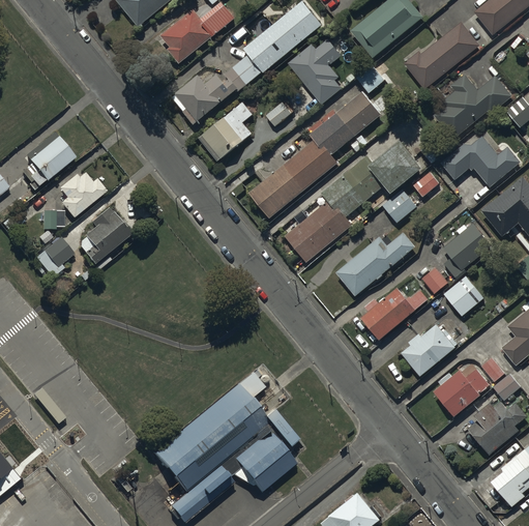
[(117,0),(139,26),(169,0),(117,0)]
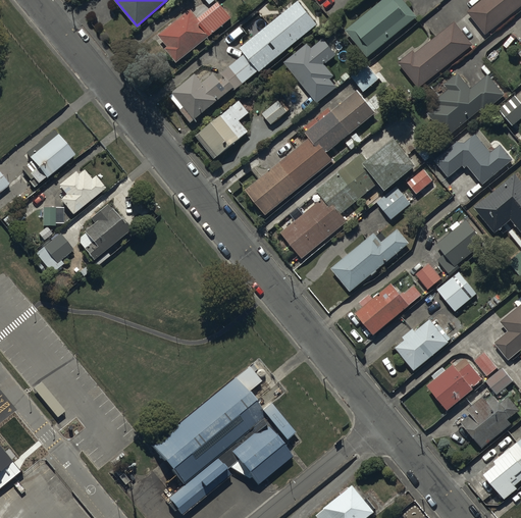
[(259,71),(317,23),(297,0),(239,48),(244,53),(221,72),(225,78),(220,82),(213,72),(202,82),(196,73),(168,96),(180,110),(179,111),(191,123),(232,88),(235,90),(258,70),(259,71)]
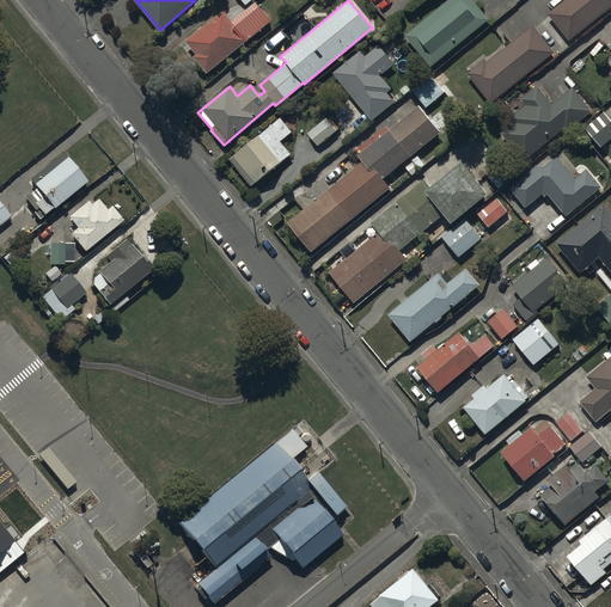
[(488,19),(471,0),(446,0),(404,36),(431,67),(488,19)]
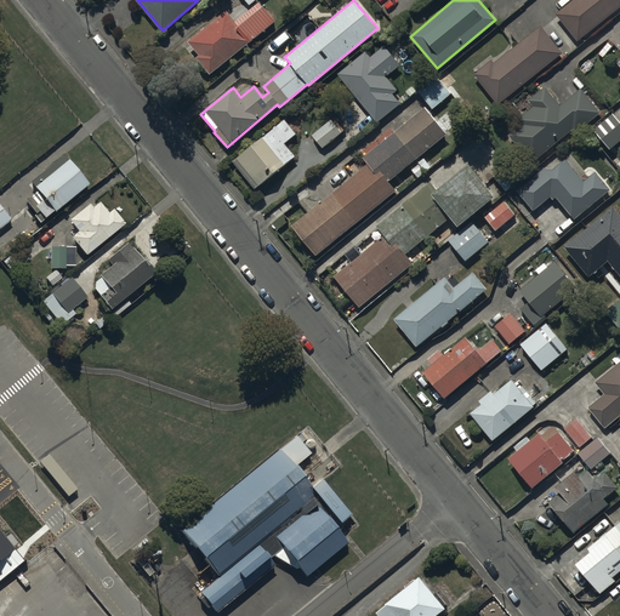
[(572,0),(556,13),(578,41),(619,5),(619,0),(572,0)]
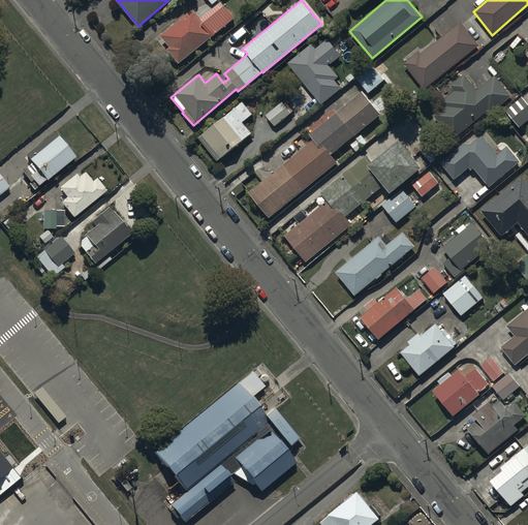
[(192,9),(160,35),(169,48),(166,50),(178,63),(235,20),(221,2),(200,19),(192,9)]
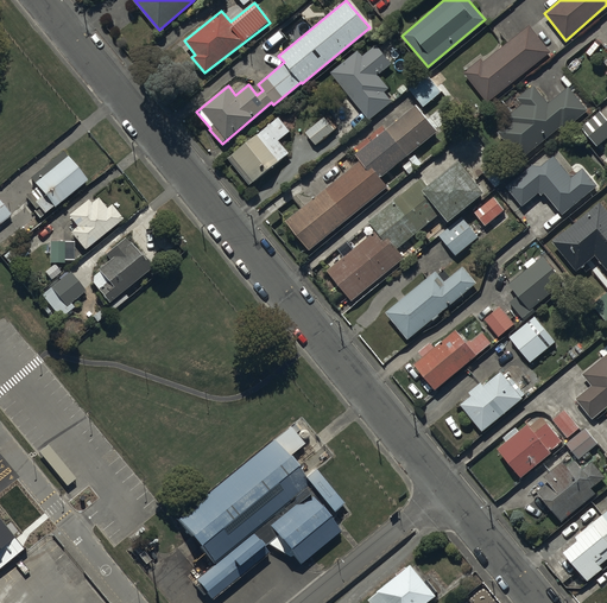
[(481,58),(463,73),(487,102),(550,51),(529,24),(484,61),(481,58)]
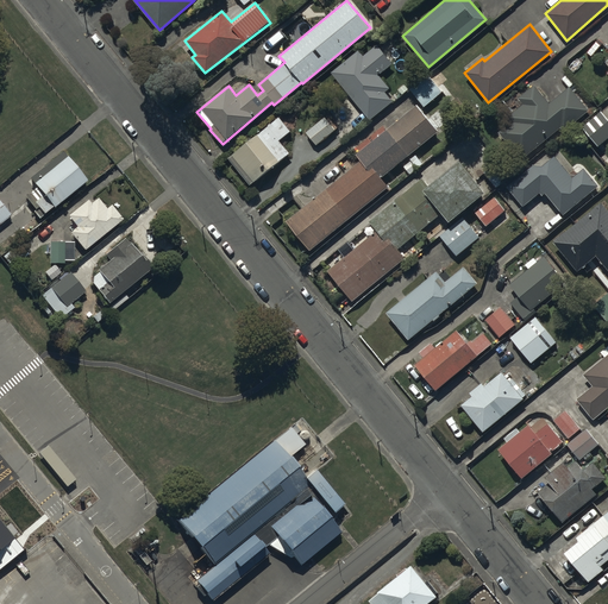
[(332,71),(369,119),(392,100),(384,90),(388,87),(378,74),(392,63),(377,45),(363,56),(359,50),(332,71)]
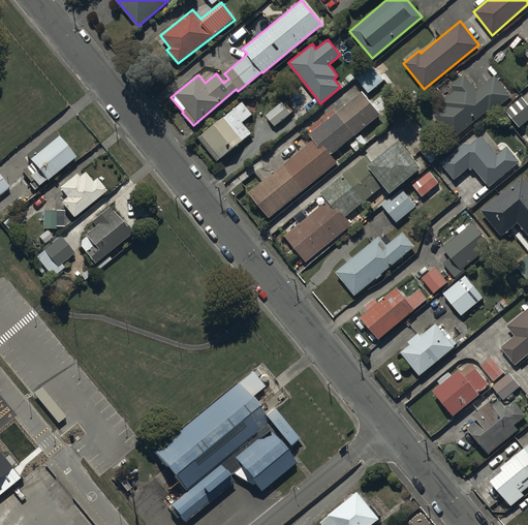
[(371,64),(355,76),(367,92),(383,79),(371,64)]
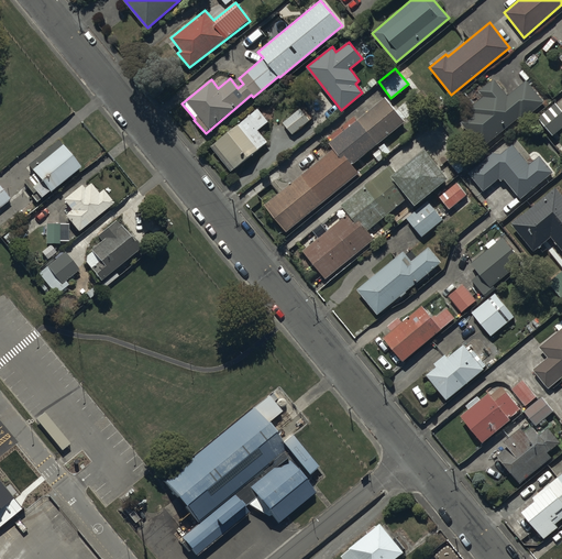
[(472,112),(460,122),(483,148),(518,116),(521,120),(544,100),(526,80),(508,96),(493,78),(478,90),(483,97),(469,109),(472,112)]
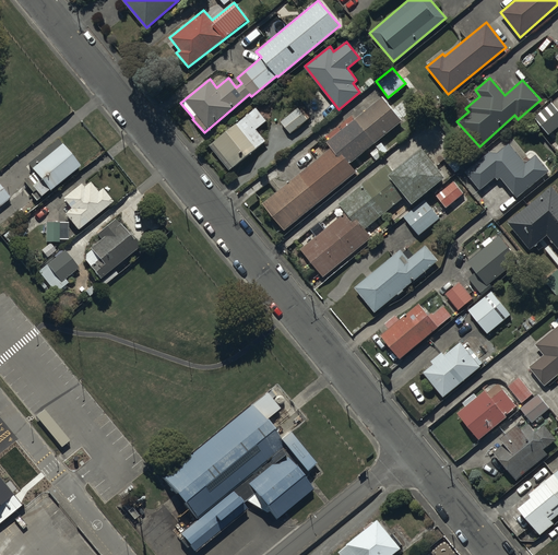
[(402,121),(382,96),(325,143),(330,149),(262,203),(284,231),(356,172),(349,164),(402,121)]
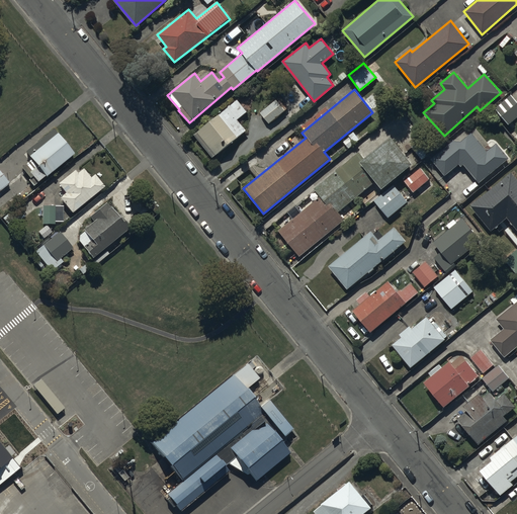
[(516,100),(510,93),(494,106),(507,121),(516,113),(516,100)]
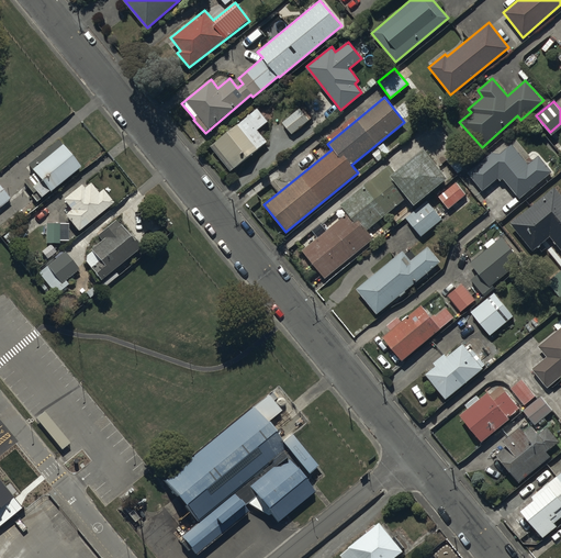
[(211,145),(231,169),(259,147),(257,145),(266,138),(257,126),(267,119),(257,105),(228,129),(229,130),(211,145)]
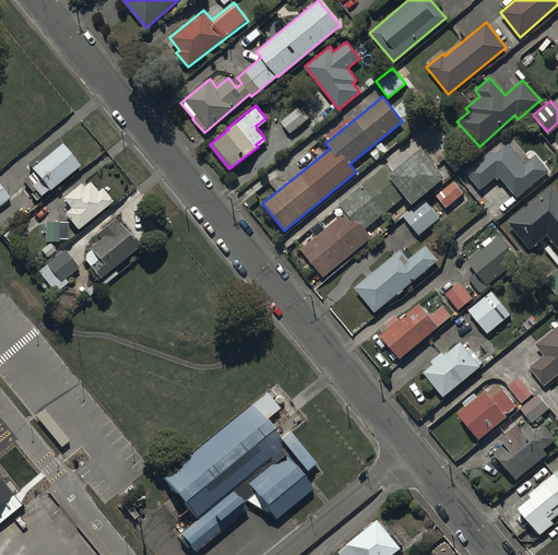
[(296,106),(280,120),(292,133),(307,119),(296,106)]
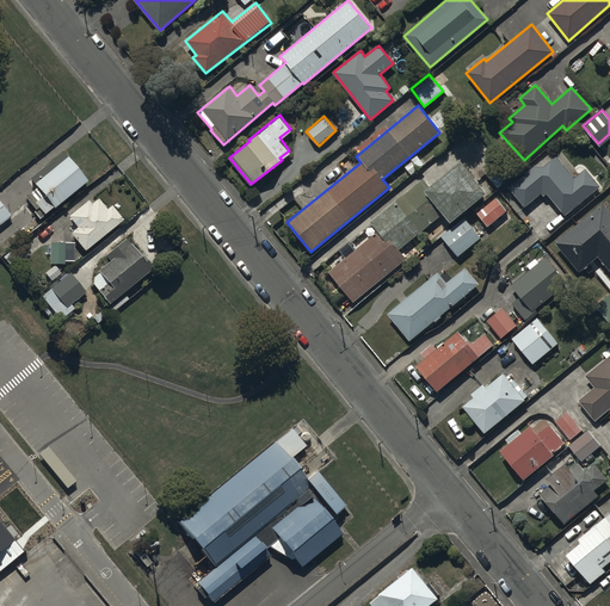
[(62,150),(30,177),(36,185),(24,195),(34,208),(32,208),(38,215),(43,211),(44,212),(53,205),(54,206),(86,179),(62,150)]
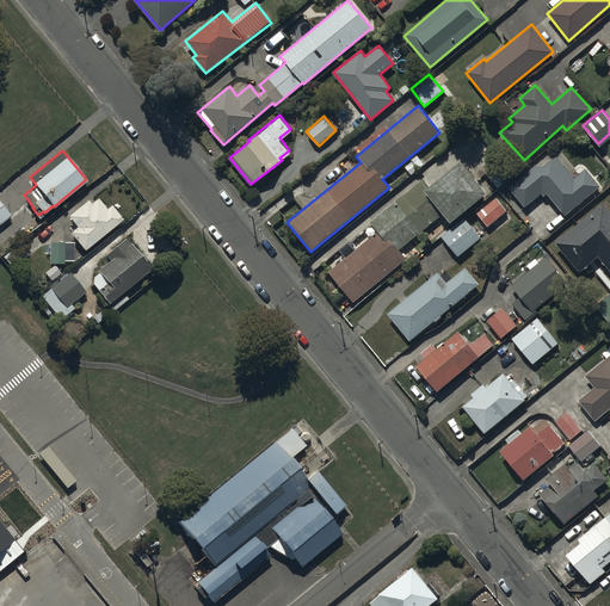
[(507,187),(524,206),(541,192),(543,196),(547,193),(565,215),(599,185),(585,168),(574,178),(556,156),(543,168),(537,162),(507,187)]
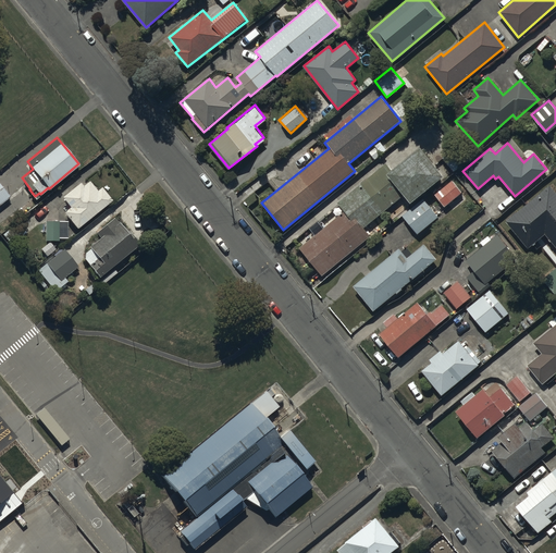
[(322,275),(370,236),(363,229),(402,196),(411,207),(444,180),(419,150),(393,173),(384,163),(337,203),(338,205),(320,220),(319,219),(296,238),(301,245),(299,248),(322,275)]
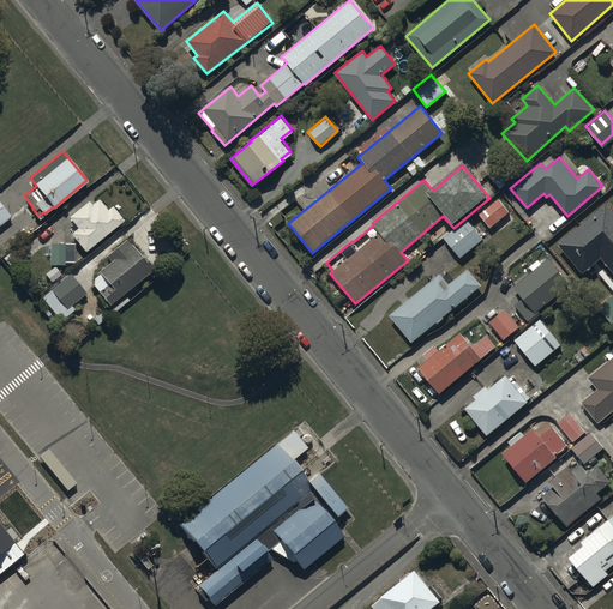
[(497,198),(479,213),(490,228),(509,212),(497,198)]
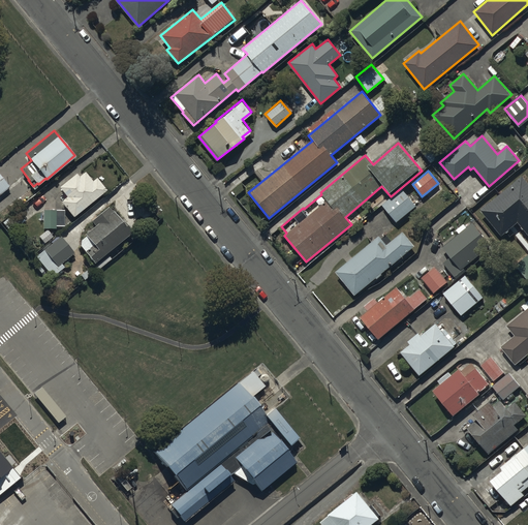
[(72,218),(105,190),(95,178),(91,181),(84,173),(78,177),(75,174),(58,188),(66,197),(60,203),(72,218)]
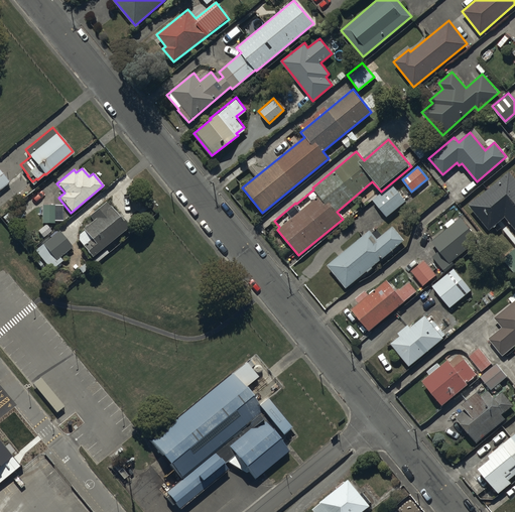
[(0,186),(8,181),(0,170),(0,186)]
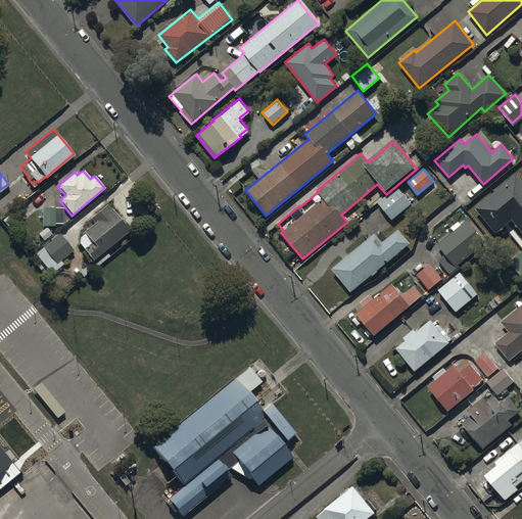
[(521,179),(517,174),(475,208),(496,234),(513,221),(521,232),(521,179)]
